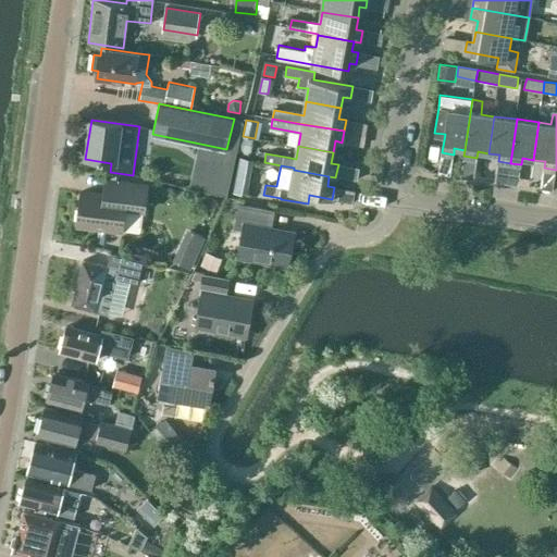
[(238,175),(236,192),(248,194),(251,177),(238,175)]
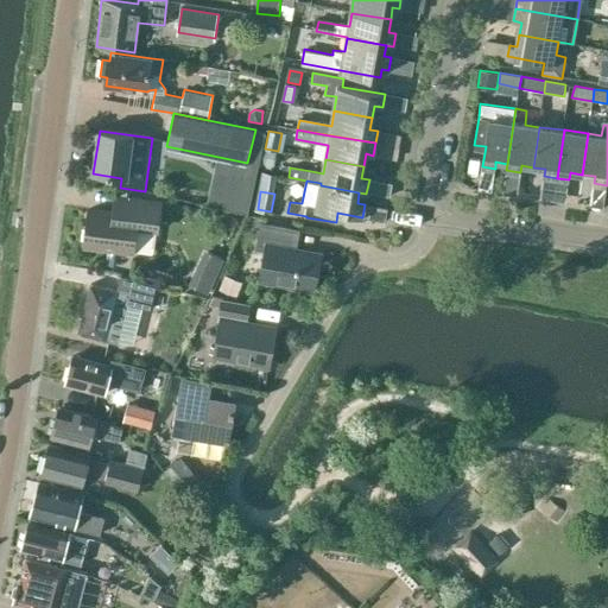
[(89,210),(84,246),(134,252),(134,251),(152,253),(154,232),(159,232),(163,202),(127,197),(114,196),(112,213),(89,210)]
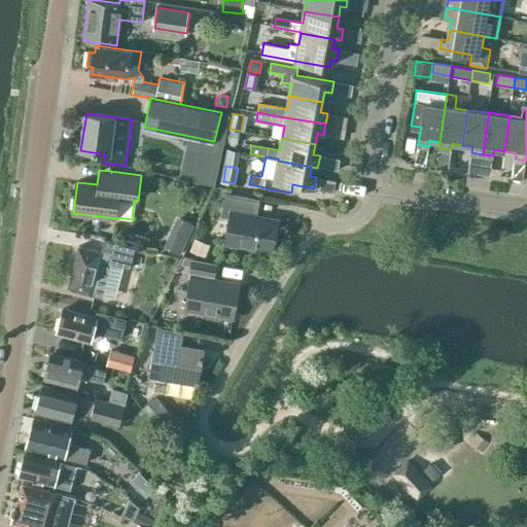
[(274,253),(280,219),(249,214),(252,198),(225,192),(220,216),(232,217),(226,245),(274,253)]
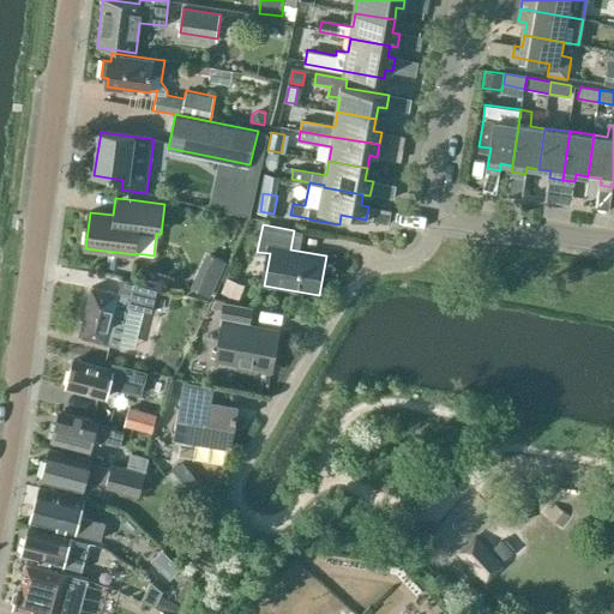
[(229,277),(223,292),(241,299),(247,284),(229,277)]
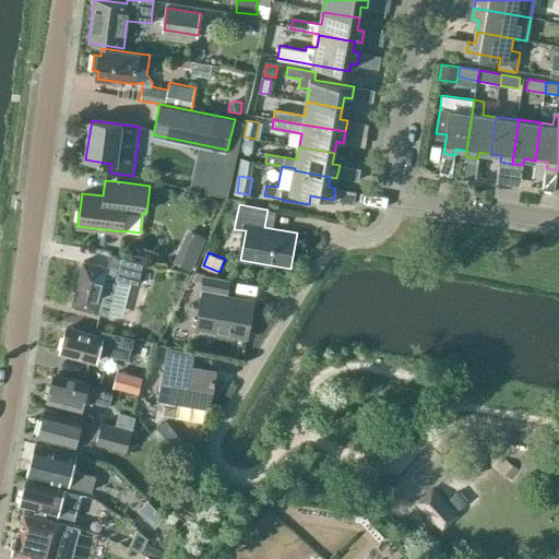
[(110,253),(109,257),(106,269),(83,262),(71,307),(107,316),(117,280),(138,285),(144,262),(110,253)]
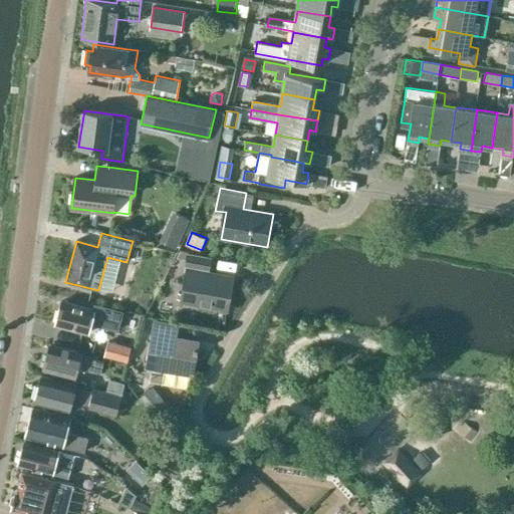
[(166,233),(162,241),(177,248),(181,239),(166,233)]
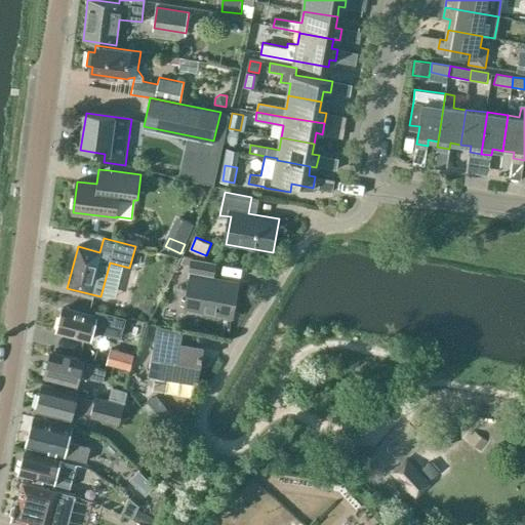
[(186,256),(183,264),(192,265),(193,257),(186,256)]
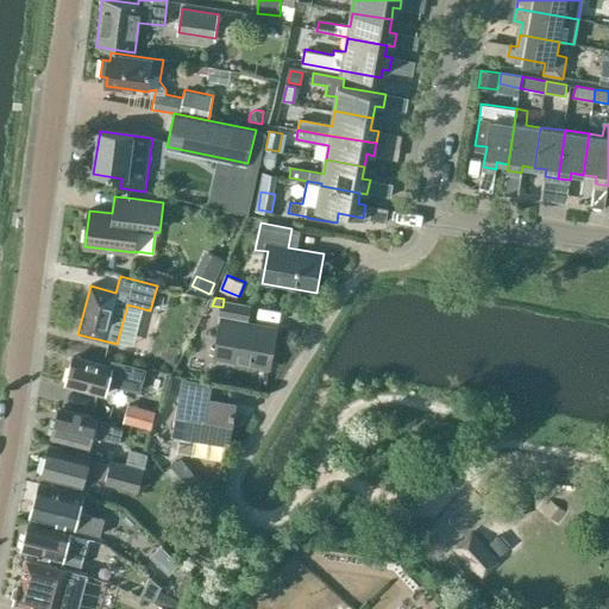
[(223,324),(215,358),(270,369),(277,330),(248,324),(251,309),(224,303),(220,322),(223,324)]
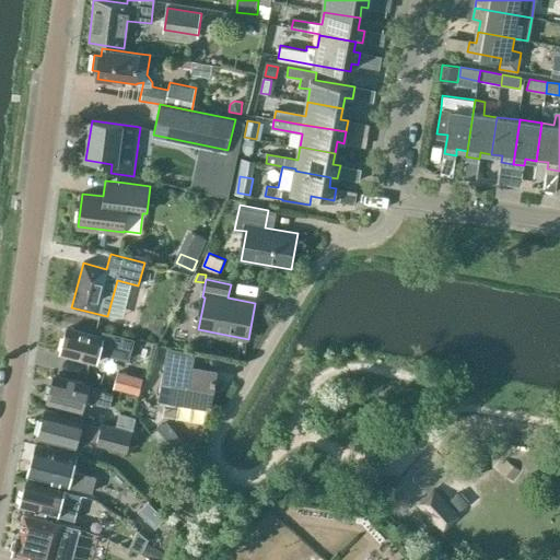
[(66,328),(59,353),(95,363),(97,352),(129,360),(135,339),(102,330),(101,338),(66,328)]
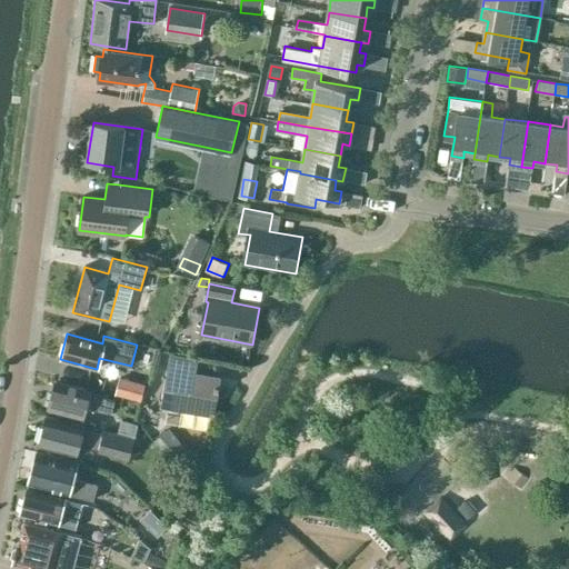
[(170,370),(163,406),(213,416),(220,380),(193,376),(197,362),(175,358),(172,371),(170,370)]
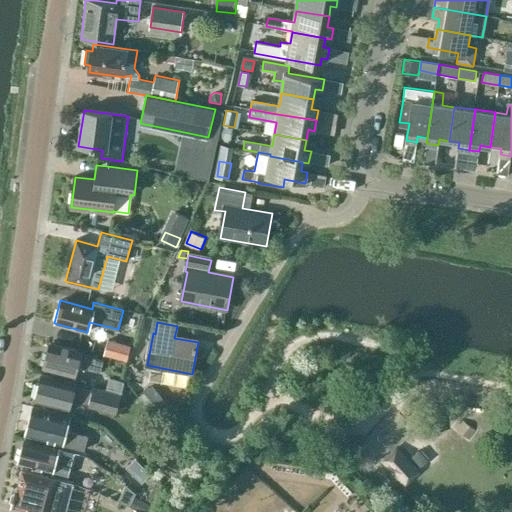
[(104,355),(108,341),(81,334),(78,347),(104,355)]
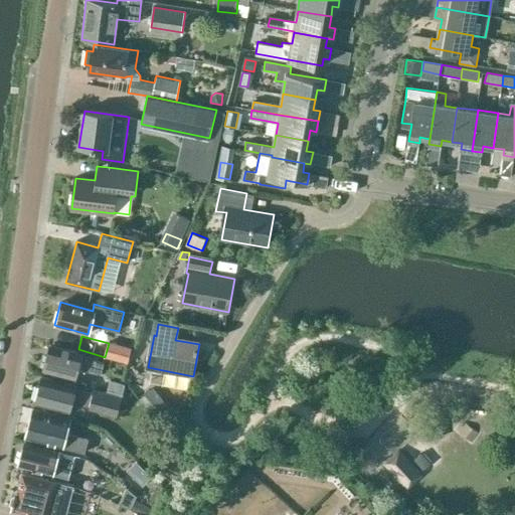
[(109,342),(106,356),(127,361),(131,348),(109,342)]
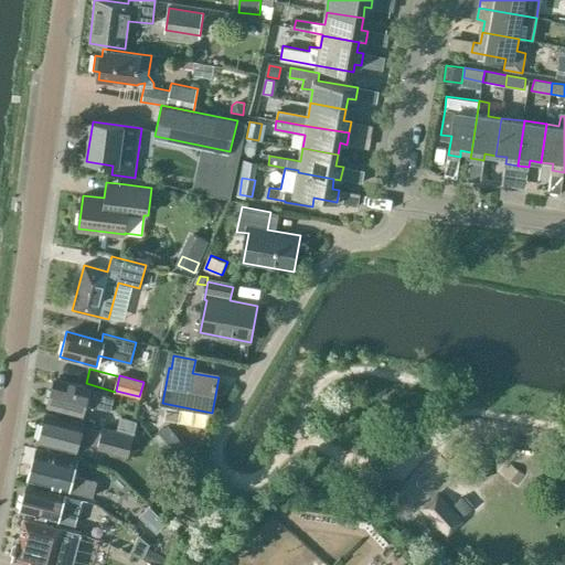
[(110,407),(115,394),(54,379),(48,405),(82,414),(85,401),(97,404),(110,407)]
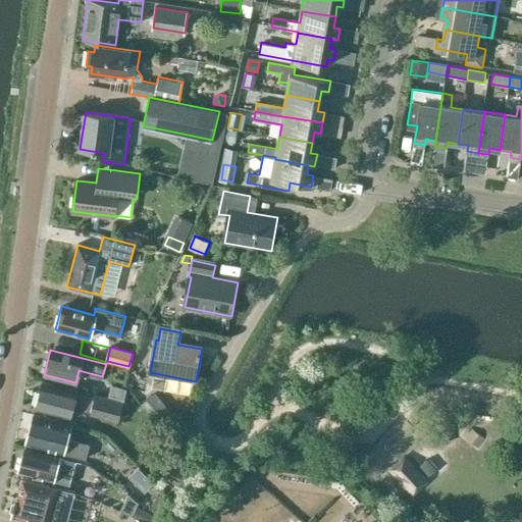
[(95,394),(94,396),(76,392),(76,390),(42,381),(36,407),(70,416),(72,409),(118,421),(123,401),(118,400),(95,394)]
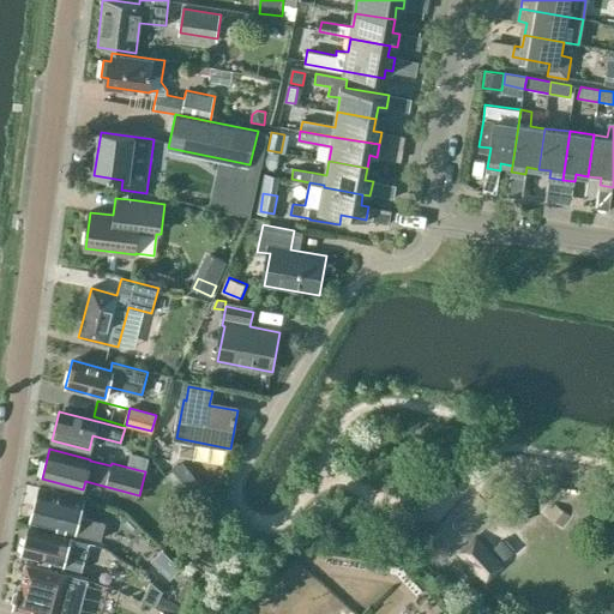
[(136,456),(132,467),(144,470),(146,458),(136,456)]
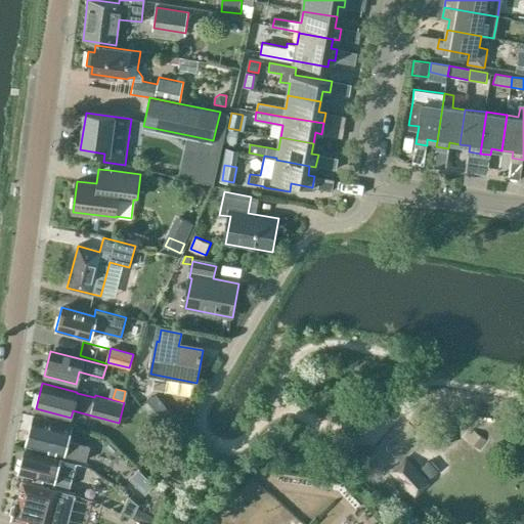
[(162,431),(176,420),(156,394),(141,405),(162,431)]
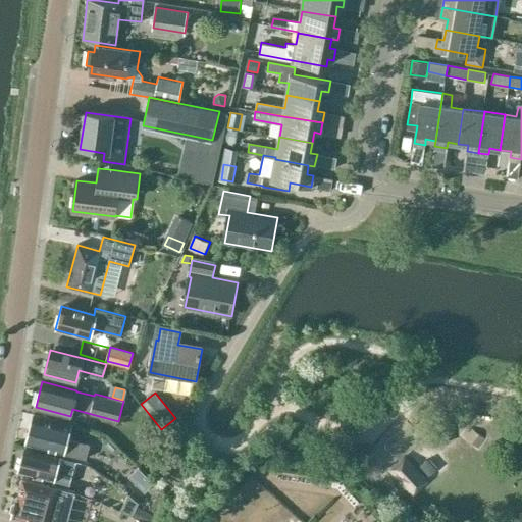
[(34,414),(27,442),(80,457),(86,458),(90,444),(67,437),(70,424),(34,414)]
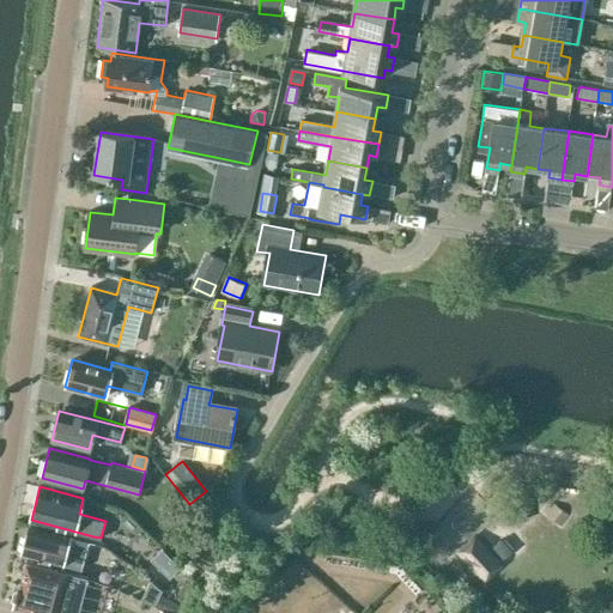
[(522,498),(508,503),(515,523),(528,520),(522,498)]
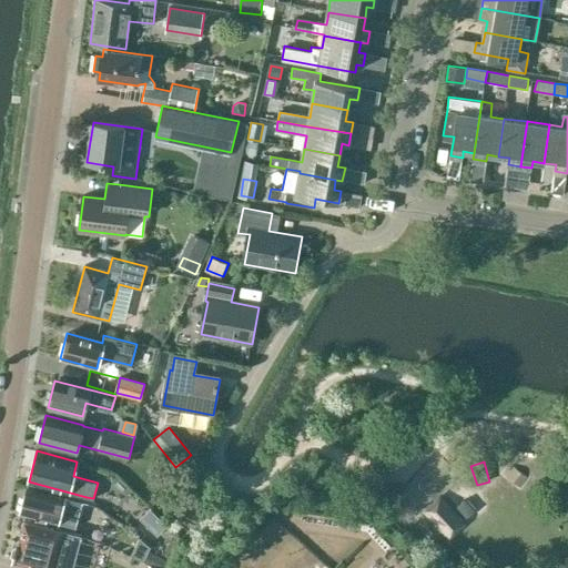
[(510,464),(503,474),(520,487),(528,478),(510,464)]
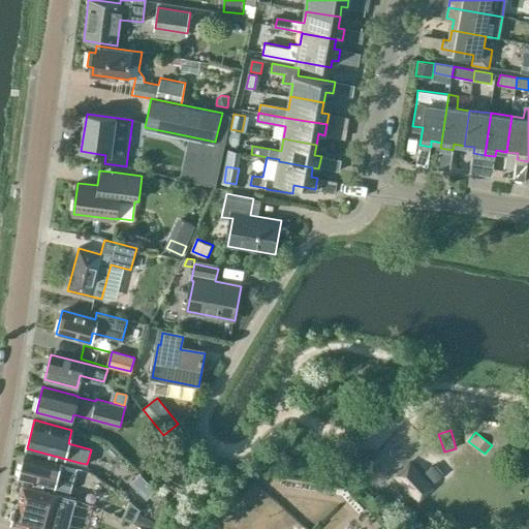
[(64,468),(65,465),(61,463),(25,454),(19,477),(55,487),(56,481),(71,486),(75,470),(64,468)]
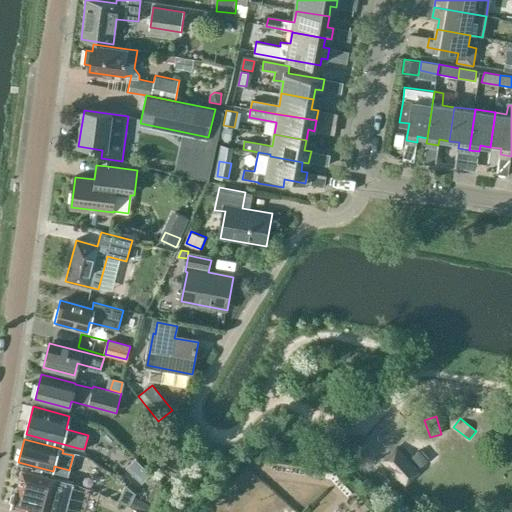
[(396,449),(385,460),(405,483),(417,472),(396,449)]
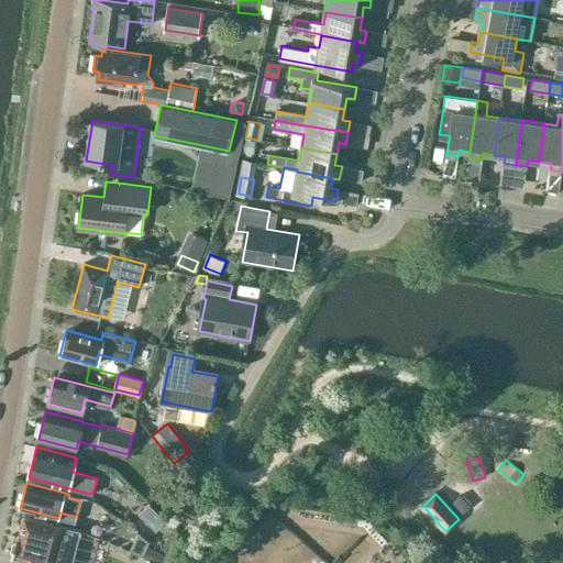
[(12,541),(11,549),(14,554),(14,555),(43,562),(72,562),(78,541),(96,545),(98,538),(78,529),(64,525),(24,515),(19,538),(12,541)]
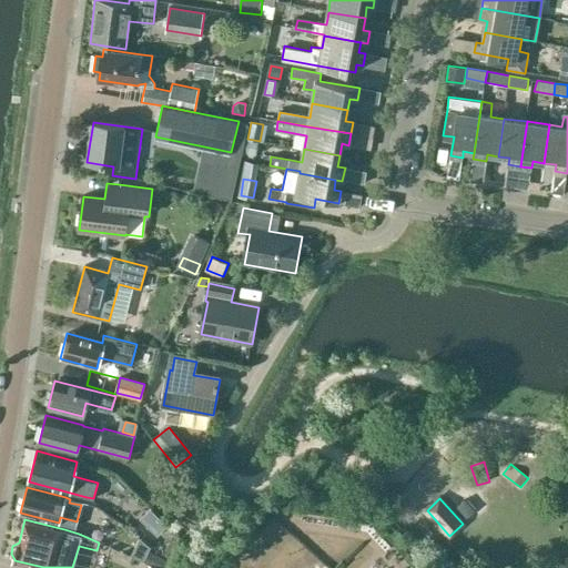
[(178,536),(163,550),(172,559),(186,546),(178,536)]
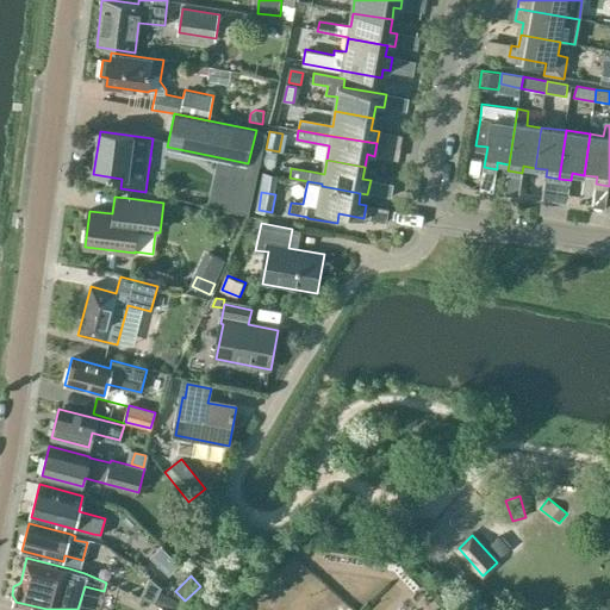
[(161,592),(155,602),(170,609),(178,609),(182,603),(161,592)]
